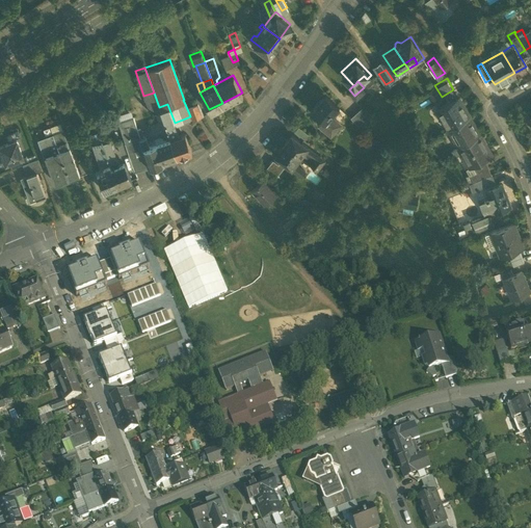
[(324,91),(311,107),(321,115),(324,120),(330,112),(338,104),(324,91)]
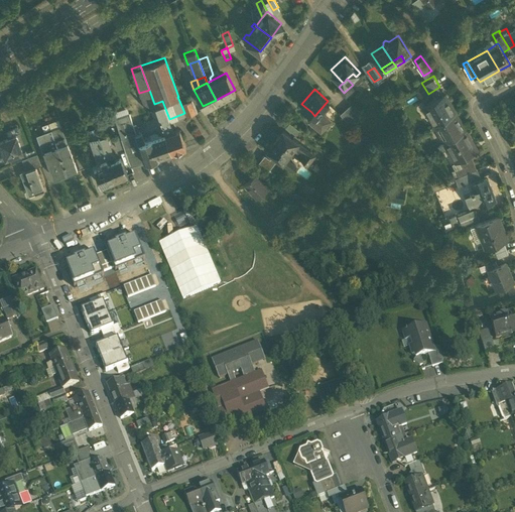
[(154,104),(149,90),(139,93),(144,105),(147,103),(148,107),(154,104)]
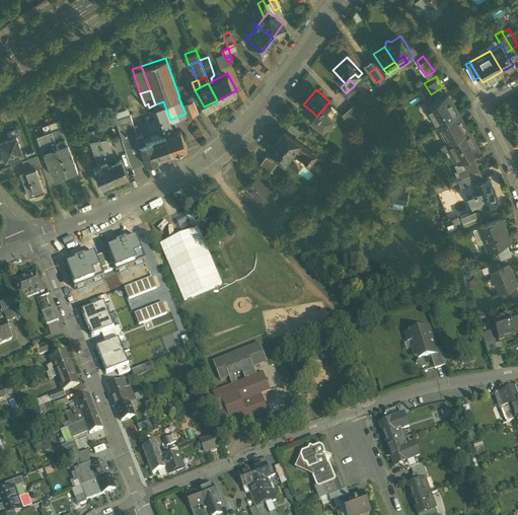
[(446,90),(425,103),(436,122),(439,121),(457,109),(446,90)]
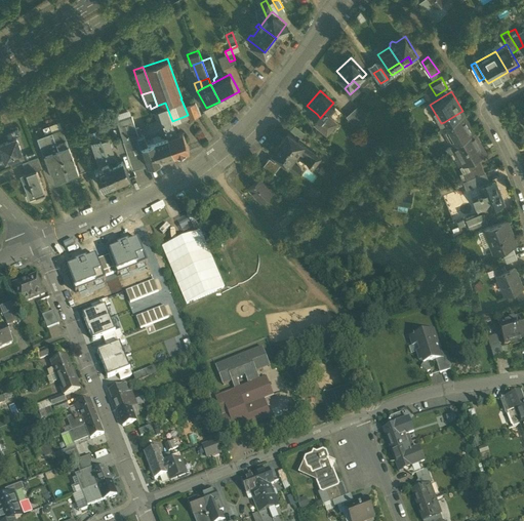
[(194,98),(183,103),(188,115),(200,111),(194,98)]
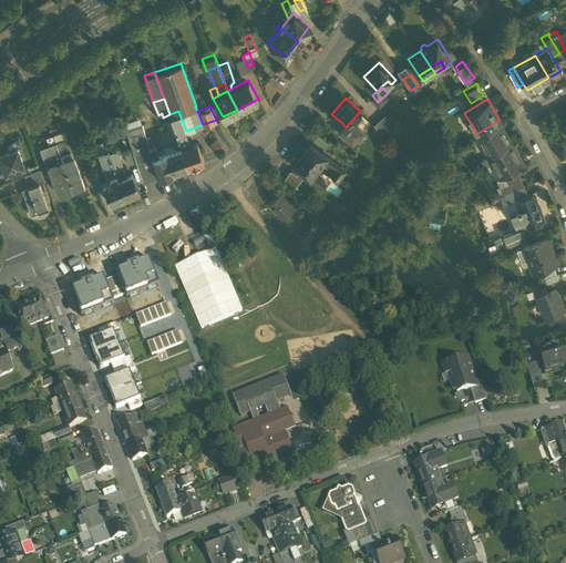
[(395,121),(387,110),(378,118),(387,128),(395,121)]
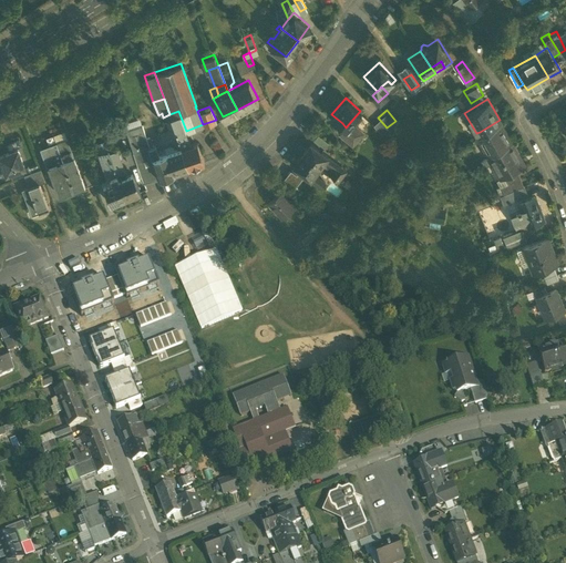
[(186,131),(178,111),(170,114),(177,134),(186,131)]
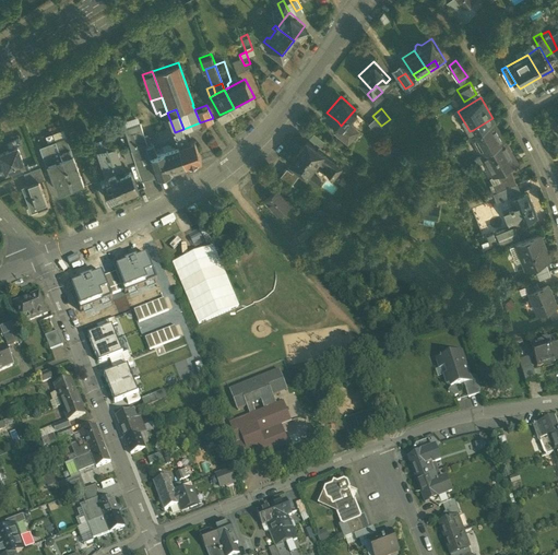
[(381,126),(372,116),(367,120),(376,130),(381,126)]
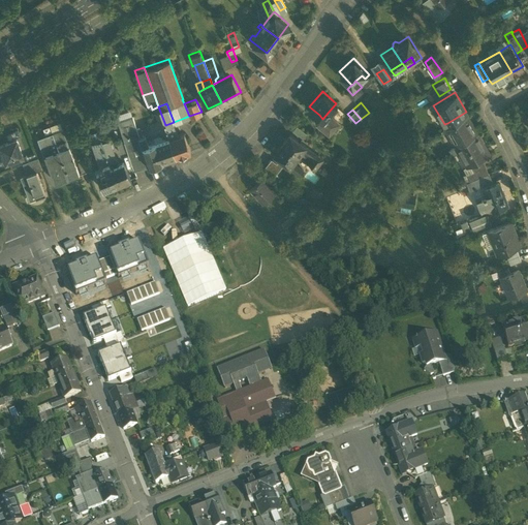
[(329,112),(322,119),(319,115),(315,120),(328,130),(338,119),(329,112)]
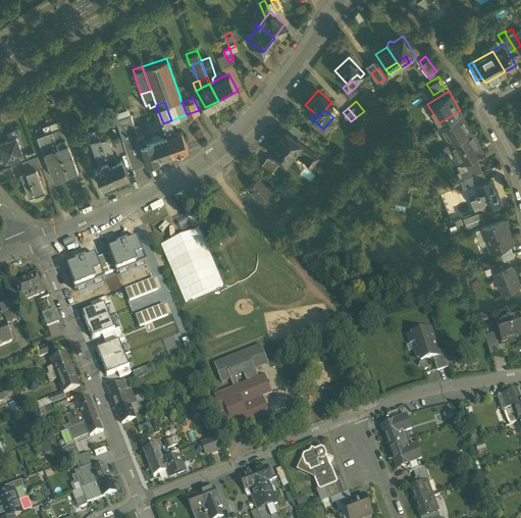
[(460,110),(441,121),(447,131),(444,132),(449,141),(470,128),(460,110)]
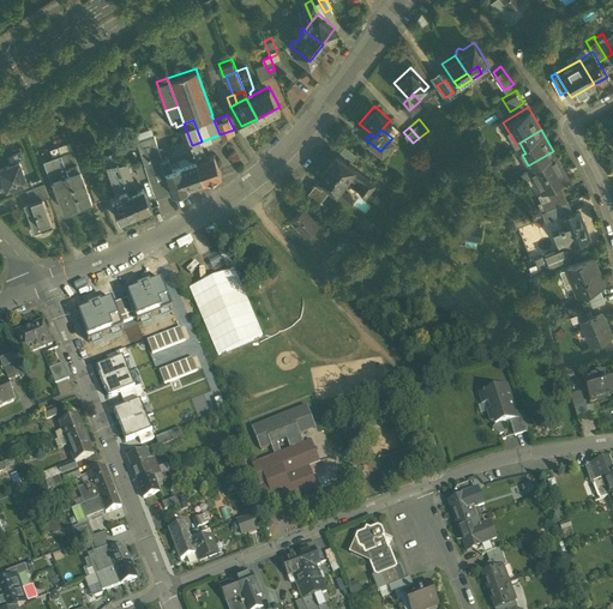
[(152,132),(136,138),(143,158),(144,162),(161,155),(152,132)]
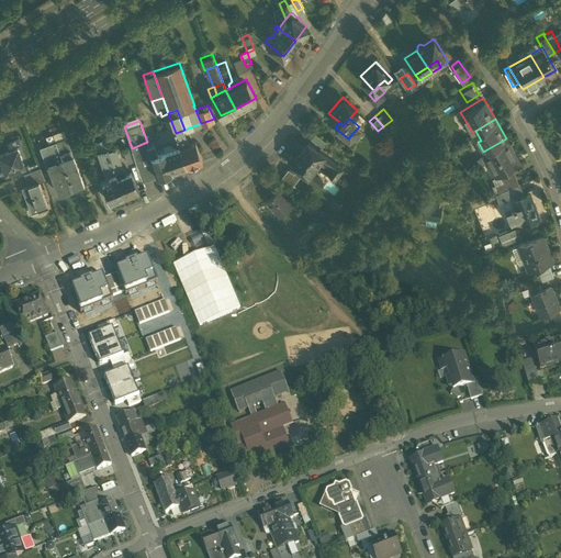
[(188,140),(184,130),(176,133),(179,143),(188,140)]
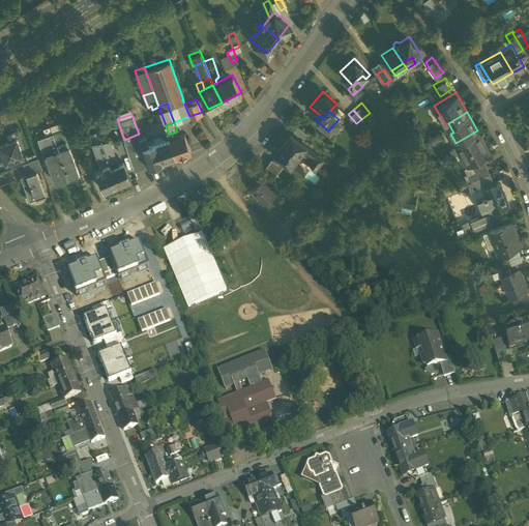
[(304,128),(296,123),(293,126),(301,133),(304,128)]
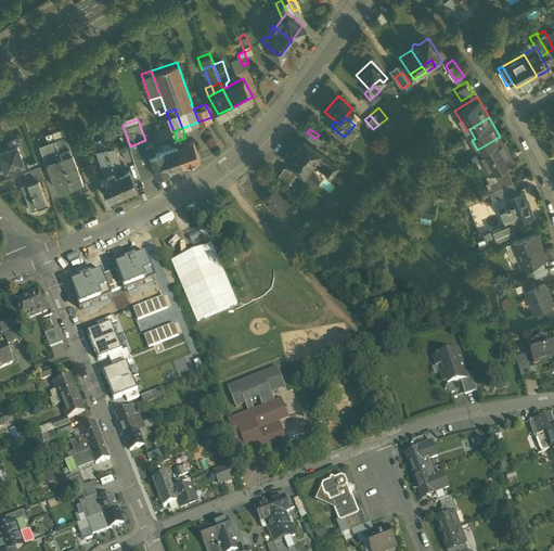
[(76,130),(71,132),(74,142),(80,140),(76,130)]
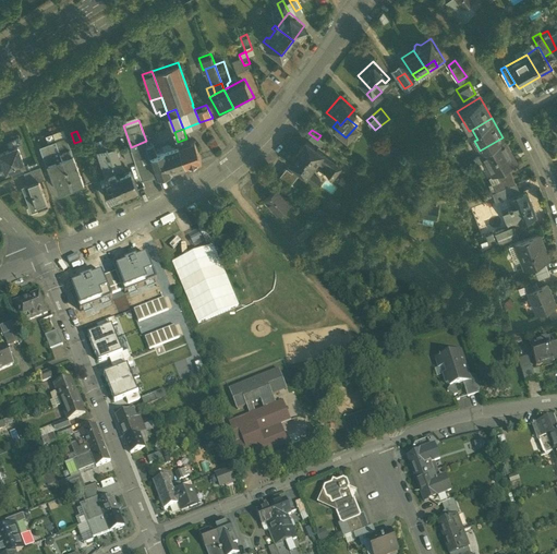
[(65,133),(55,137),(61,155),(72,152),(65,133)]
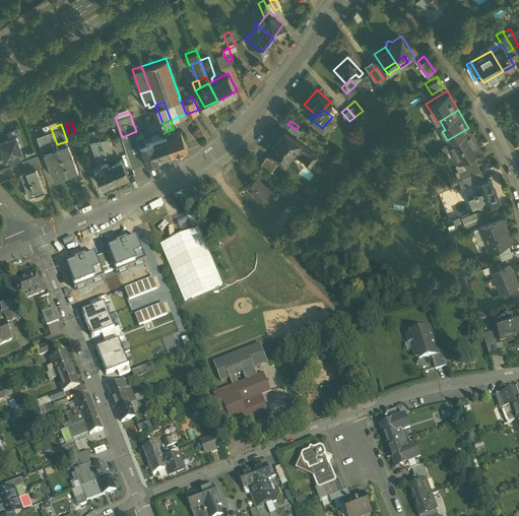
[(95,127),(88,130),(91,137),(99,135),(95,127)]
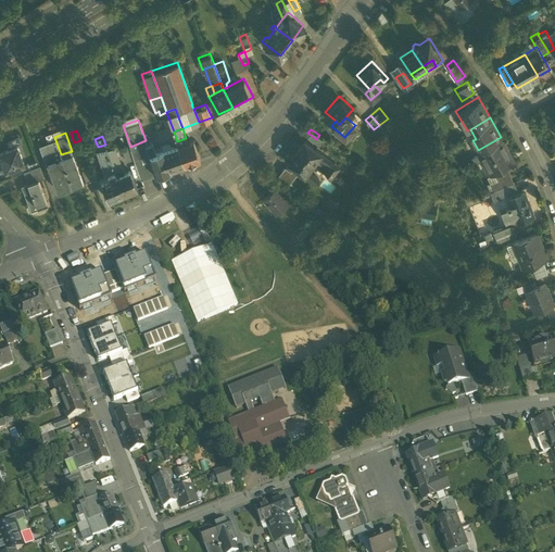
[(54,137),(39,142),(43,155),(47,154),(49,160),(61,154),(54,137)]
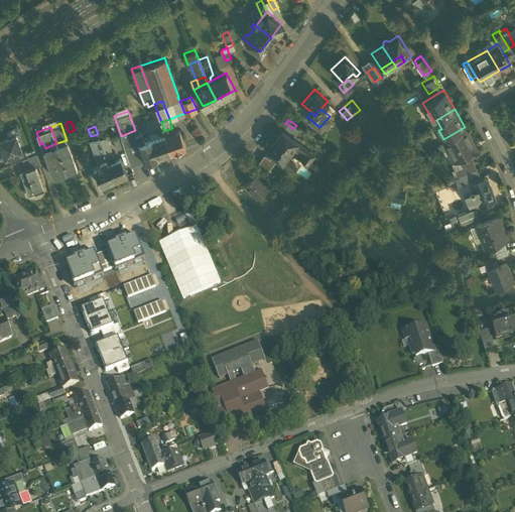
[(172,128),(164,131),(171,149),(185,144),(179,129),(177,127),(172,128)]
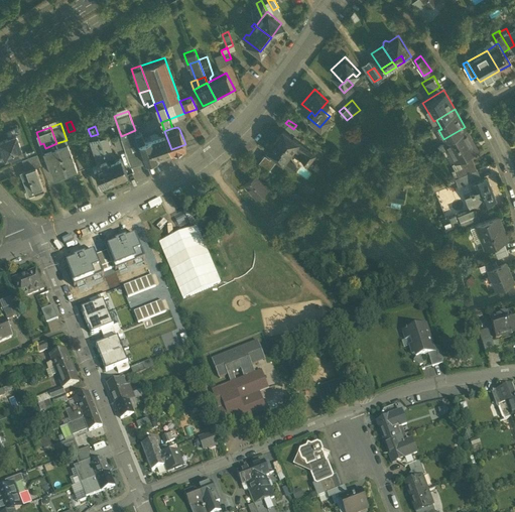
[(297,138),(281,127),(273,137),(289,149),(294,143),(297,139),(297,138)]
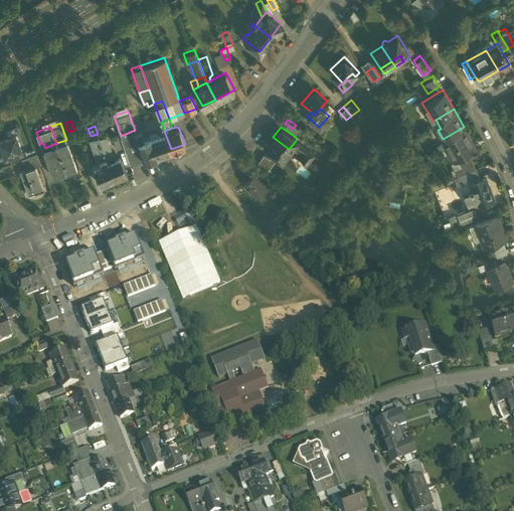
[(464,127),(443,139),(455,158),(475,146),(464,127)]
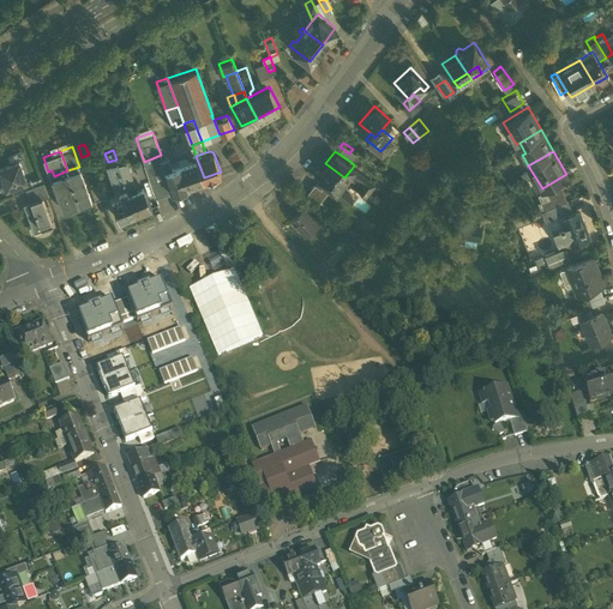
[(180,161),(170,164),(167,152),(161,155),(172,188),(172,190),(204,178),(196,156),(187,158),(180,161)]
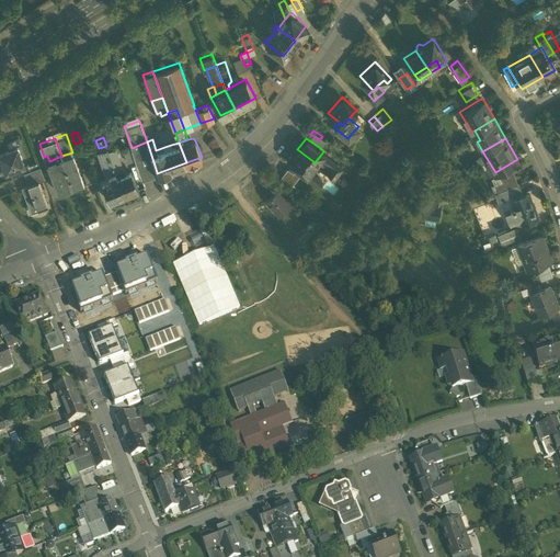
[(147,141),(132,148),(134,157),(141,177),(157,172),(147,141)]
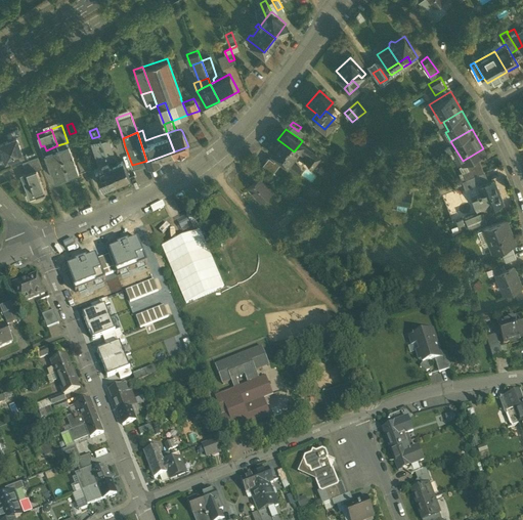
[(15,134),(0,140),(0,145),(5,159),(8,157),(22,152),(15,134)]
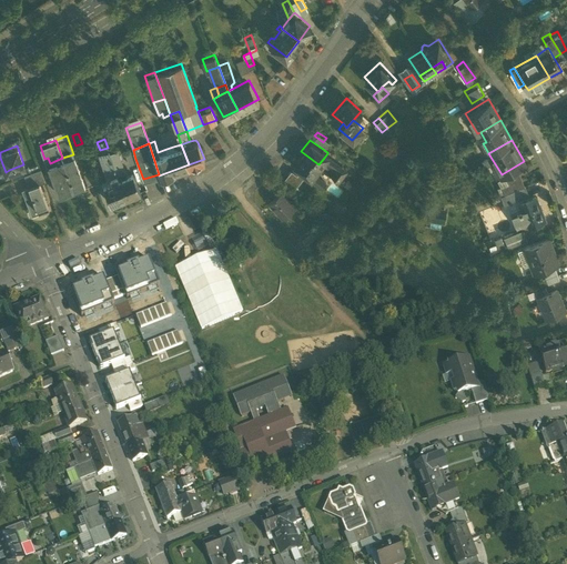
[(132,147),(124,149),(129,161),(135,159),(133,150),(132,147)]
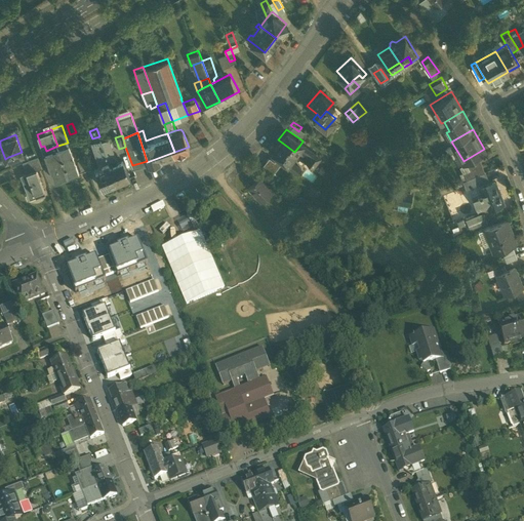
[(99,138),(99,136),(92,138),(99,162),(102,162),(103,165),(95,169),(102,186),(115,181),(109,163),(99,138)]
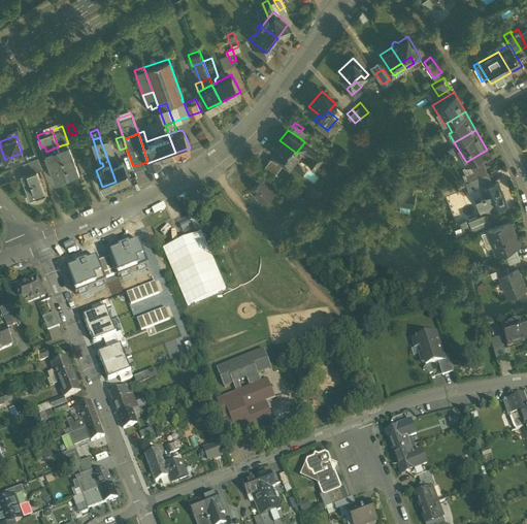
[(108,137),(100,139),(109,164),(116,182),(130,175),(123,159),(114,162),(113,159),(116,159),(108,137)]
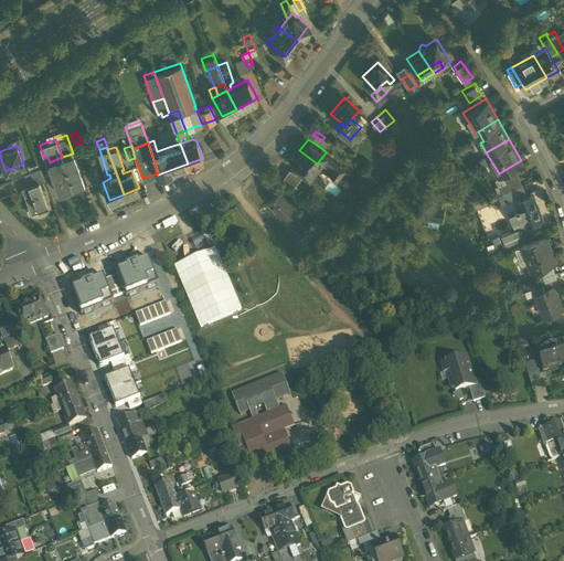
[(392,147),(384,151),(387,157),(395,152),(392,147)]
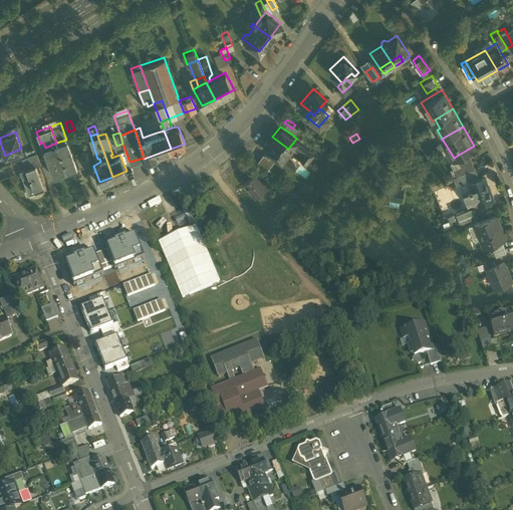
[(288,149),(272,137),(265,148),(290,167),(294,162),(284,155),(288,149)]
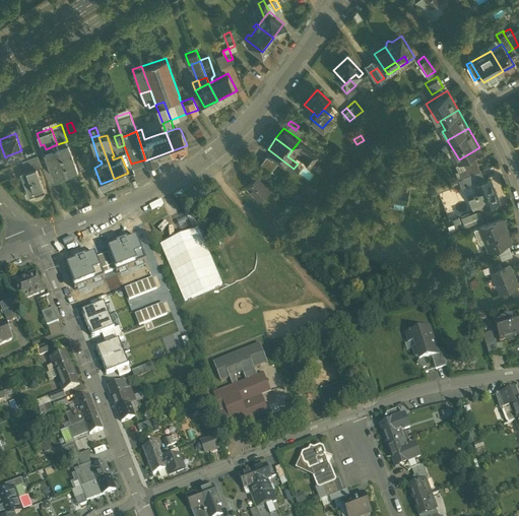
[(310,147),(300,140),(297,144),(306,151),(310,147)]
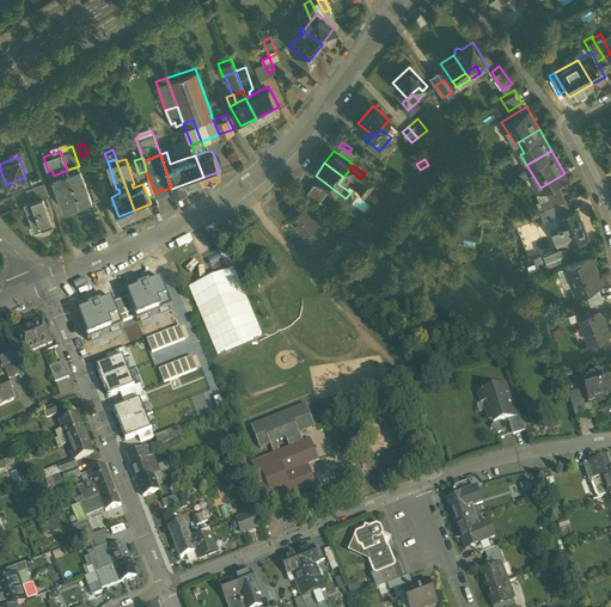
[(91,198),(79,166),(67,170),(78,200),(79,202),(91,198)]
